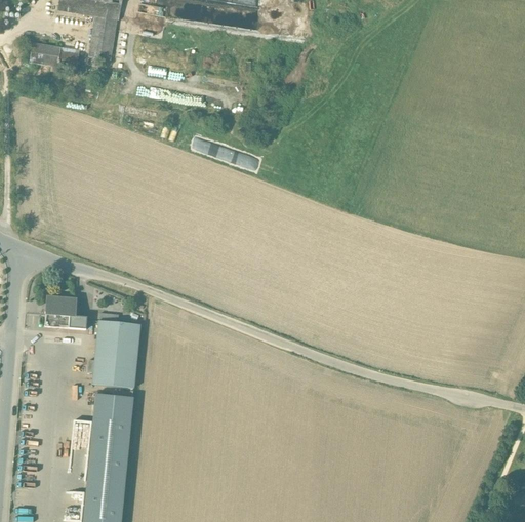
[(62,0),(61,6),(96,11),(90,50),(115,54),(123,0),(62,0)]
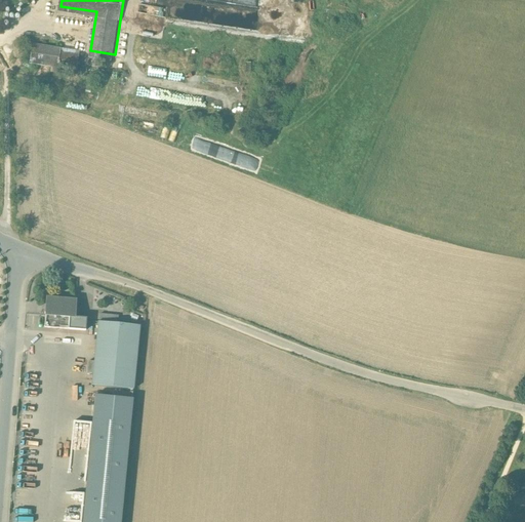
[(64,44),(36,41),(33,65),(83,70),(84,57),(63,55),(64,44)]
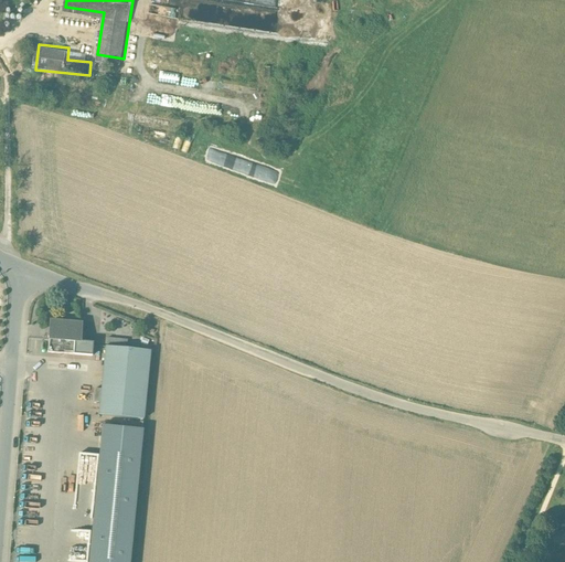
[(81,321),(51,319),(50,335),(48,350),(77,353),(81,321)]
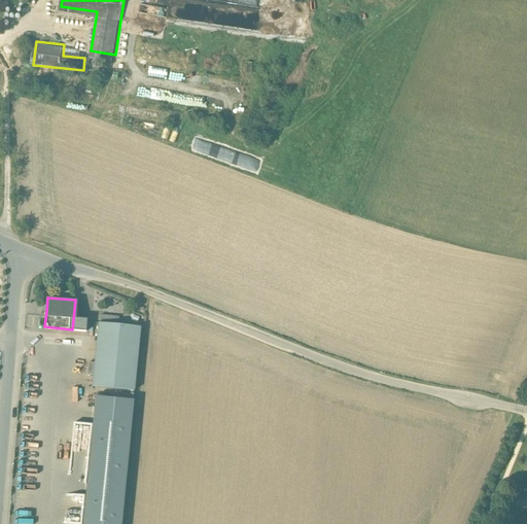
[(140,324),(98,320),(92,384),(93,384),(134,388),(140,324)]
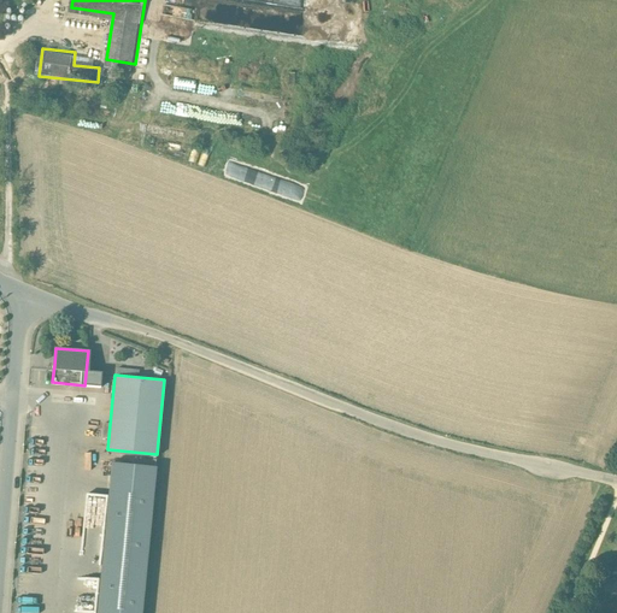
[(139,612),(154,466),(112,461),(97,612),(139,612)]
